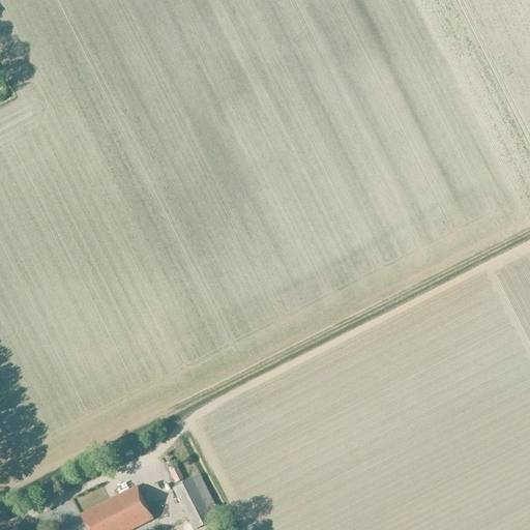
[(169,471),(175,483),(184,479),(177,466),(169,471)]
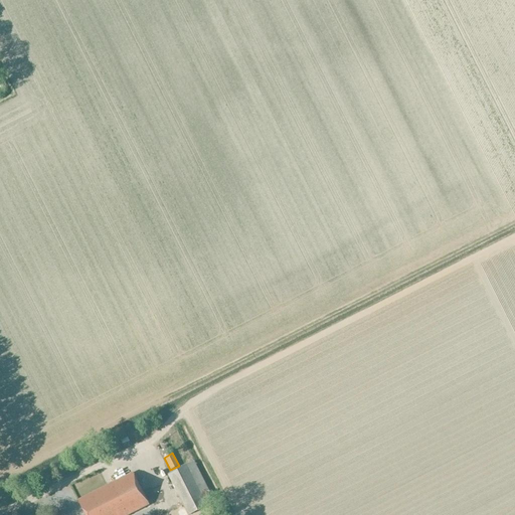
[(167,475),(187,514),(190,514),(215,503),(194,462),(180,469),(172,473),(167,475)]
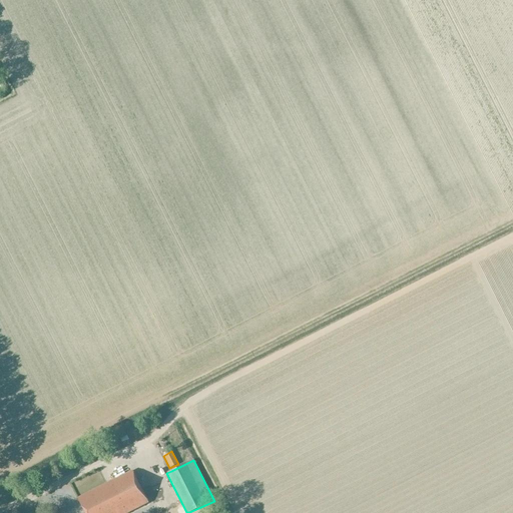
[(128,512),(147,503),(132,472),(78,499),(84,512),(128,512)]
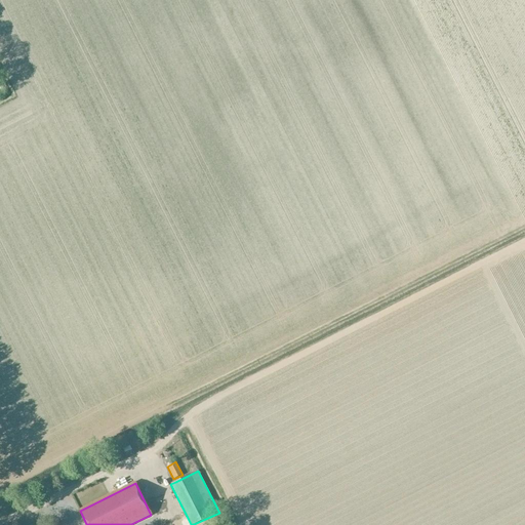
[(51,515),(49,509),(63,503),(59,496),(39,503),(44,517),(51,515)]
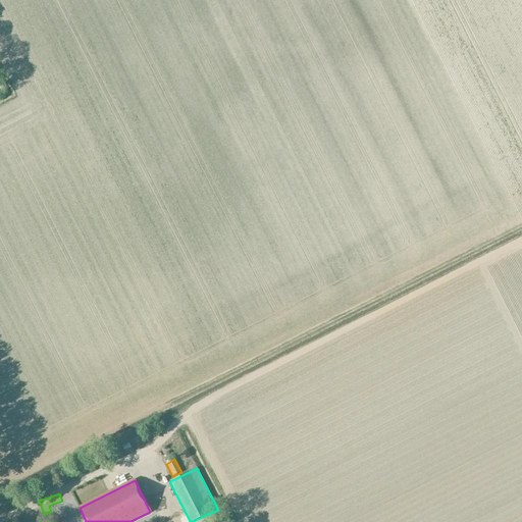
[(172,515),(176,521),(177,521),(183,519),(178,512),(172,515)]
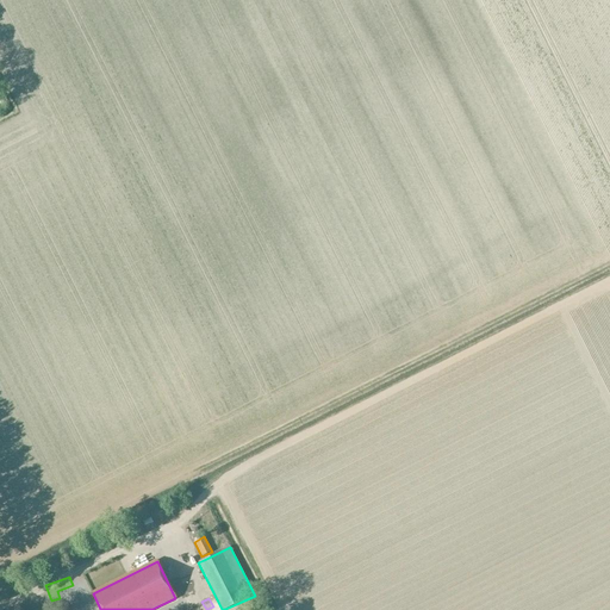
All buildings are outlined.
